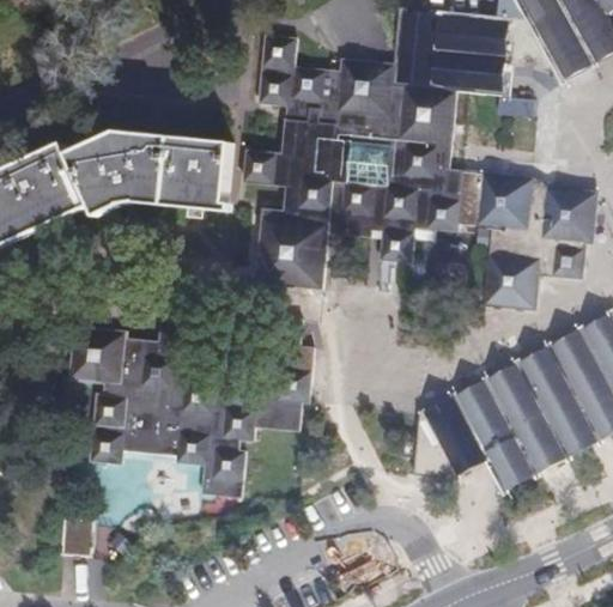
[(508,0),(548,76),(587,54),(612,40),(612,0),(508,0)]
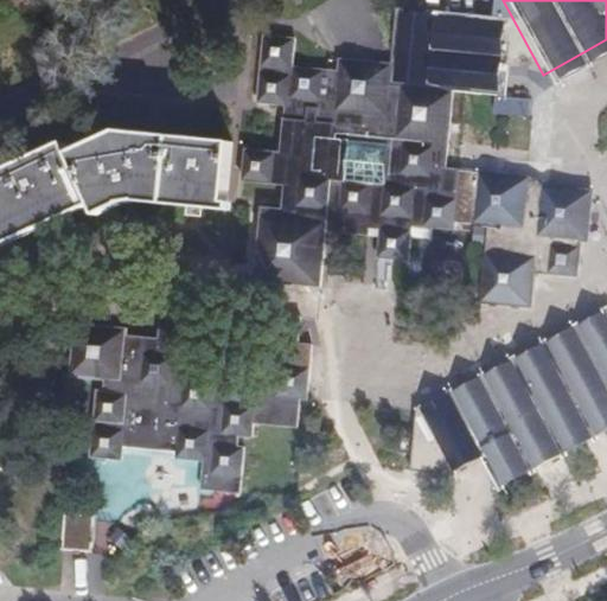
[(281,185),(280,209),(260,206),(251,280),(319,286),(325,231),(365,235),(366,229),(371,229),(377,230),(374,256),(377,256),(406,260),(409,225),(452,229),(453,222),(484,225),(477,302),(530,307),(534,274),(575,279),(579,242),(586,242),(592,189),(543,184),(543,177),(443,166),(449,91),(499,95),(505,19),(394,7),(389,62),(336,57),(334,69),(291,64),(293,38),(260,34),(254,102),(281,106),(276,152),(243,148),(240,180),(281,185)]
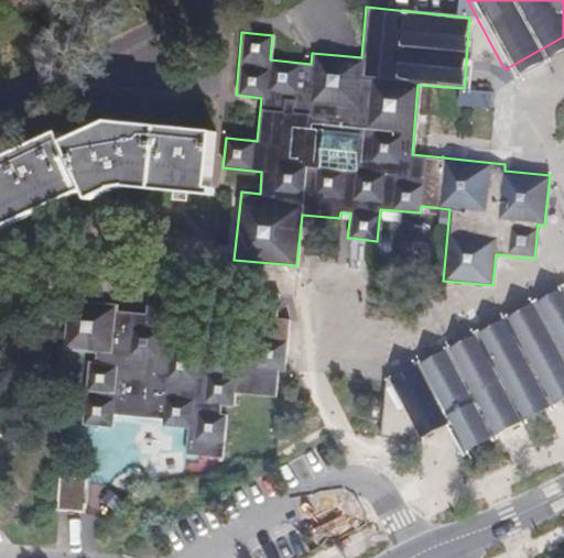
[(0,225),(84,187),(88,197),(111,188),(110,185),(127,184),(127,187),(206,195),(212,131),(108,120),(63,140),(57,130),(0,155),(0,225)]
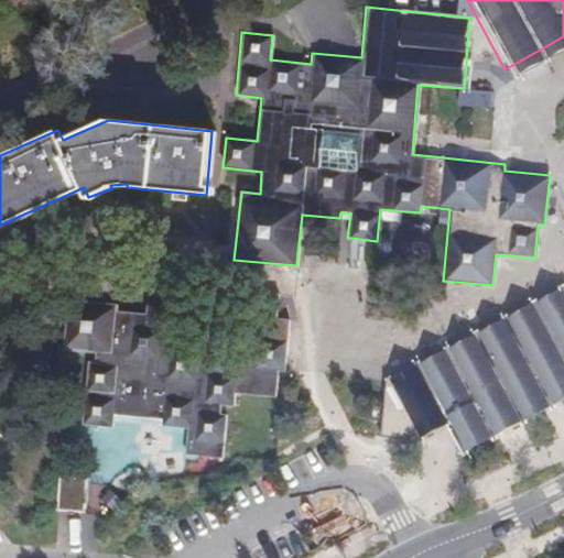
[(563,288),(394,375),(424,434),(456,417),(475,452),(563,406),(563,288)]
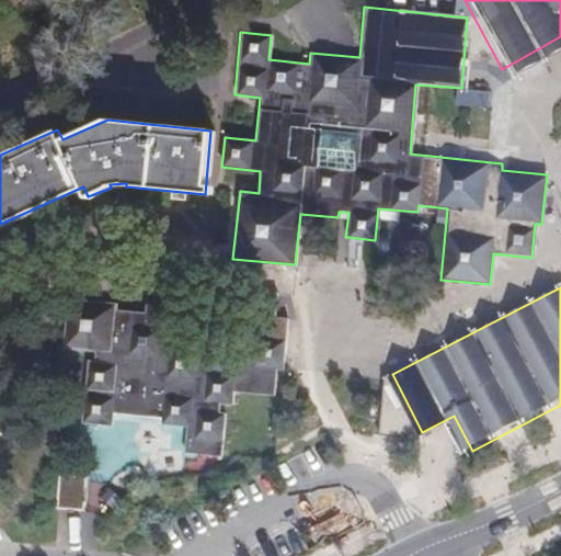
[(118,298),(66,296),(61,347),(92,352),(93,361),(87,360),(78,421),(111,422),(111,412),(161,415),(161,426),(186,427),(185,453),(222,455),(225,410),(218,411),(218,403),(233,404),(232,390),(275,393),(275,367),(283,369),(285,338),(278,338),(272,338),(275,291),(245,288),(242,332),(185,329),(190,296),(147,292),(146,308),(116,308),(118,298)]
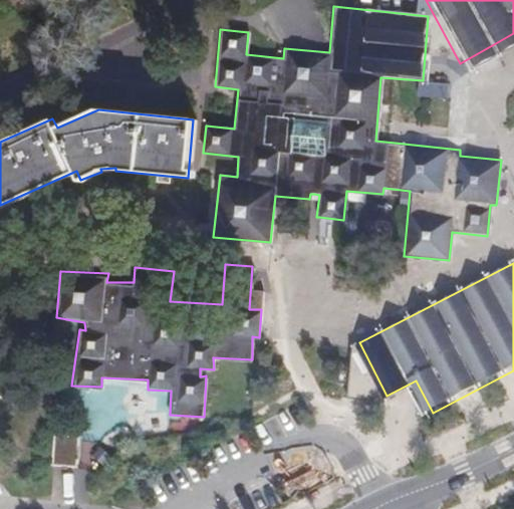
[(83,434),(57,430),(53,460),(79,463),(83,434)]
